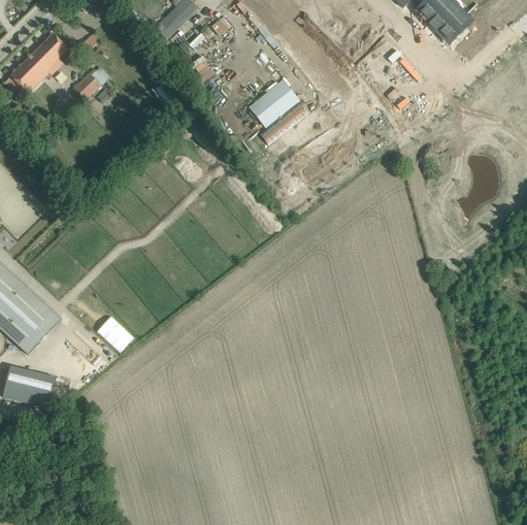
[(200,9),(195,4),(191,0),(185,0),(158,27),(170,38),(200,9)]
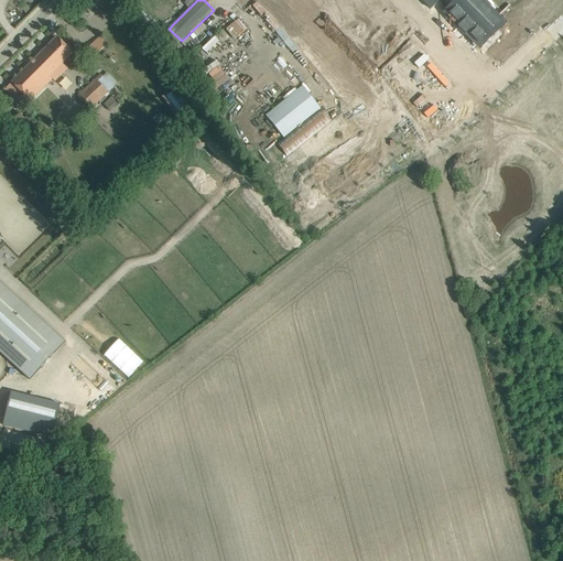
[(431,0),(434,3),(437,0),(448,0),(453,3),(448,7),(484,42),(505,21),(484,0),(431,0)]
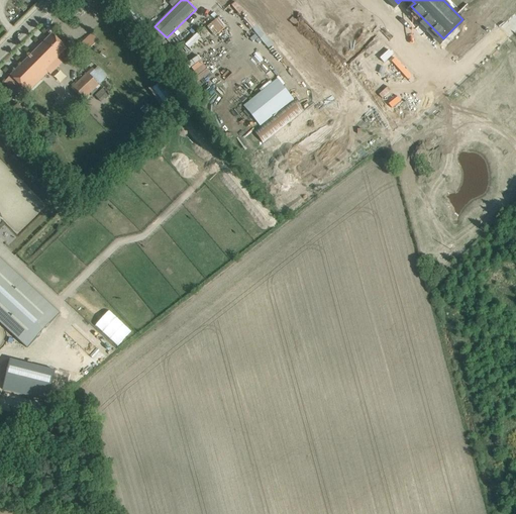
[(465,10),(467,0),(458,0),(457,8),(465,10)]
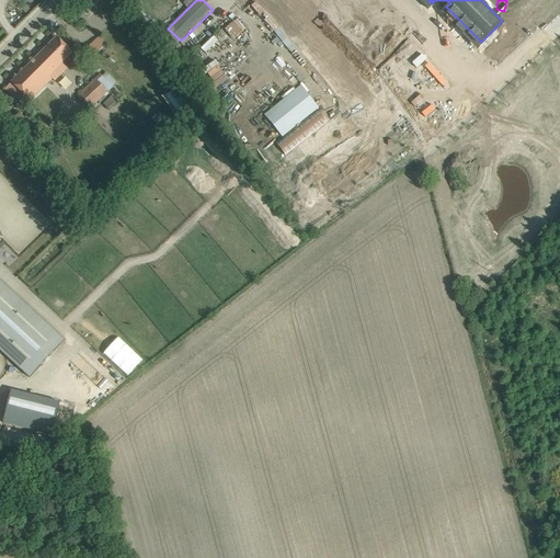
[(225,22),(215,36),(225,43),(235,29),(225,22)]
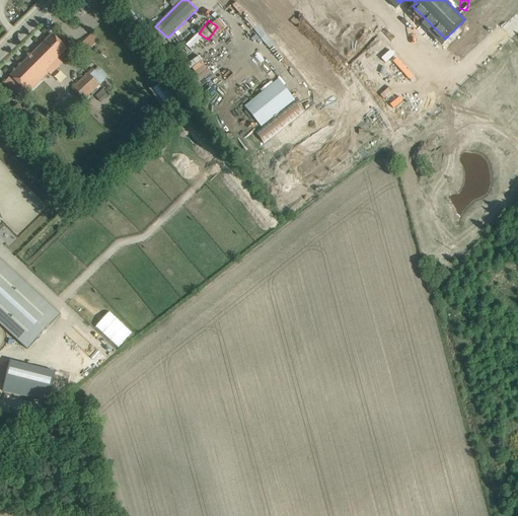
[(84,52),(99,39),(92,30),(78,45),(84,52)]
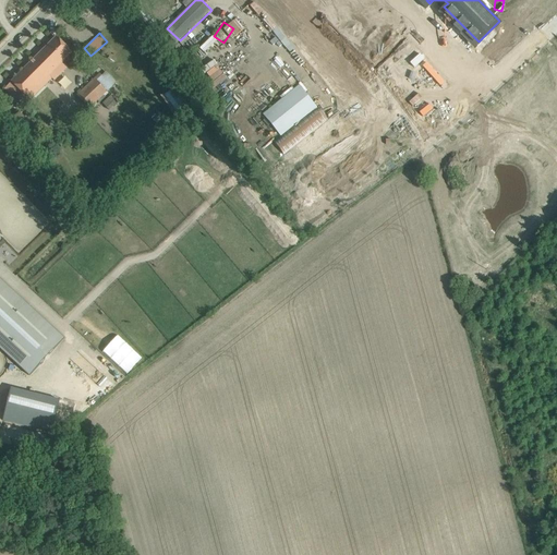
[(73,49),(57,34),(5,86),(21,101),(27,95),(31,98),(52,75),(55,77),(68,65),(62,60),(73,49)]
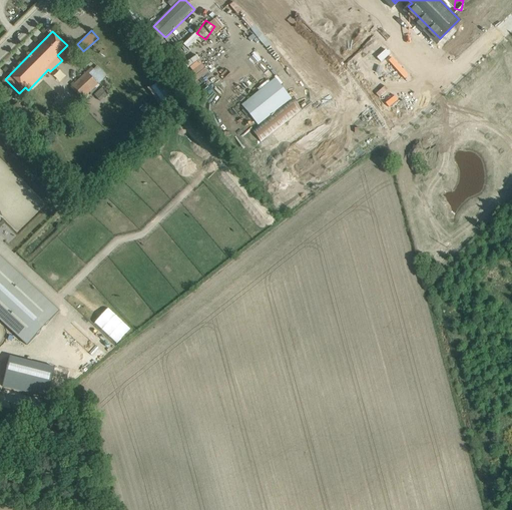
[(191,50),(200,43),(192,34),(183,42),(191,50)]
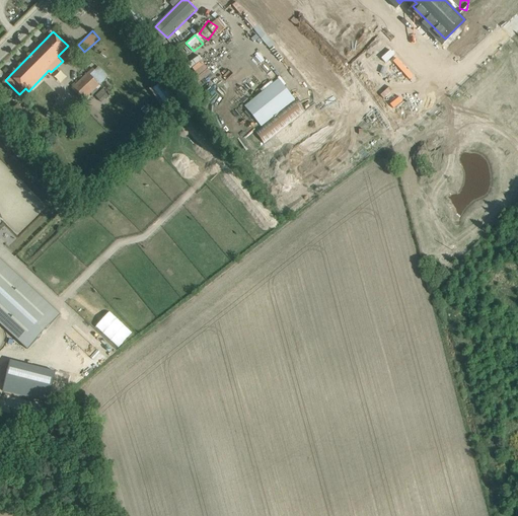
[(197,51),(187,59),(191,64),(201,56),(197,51)]
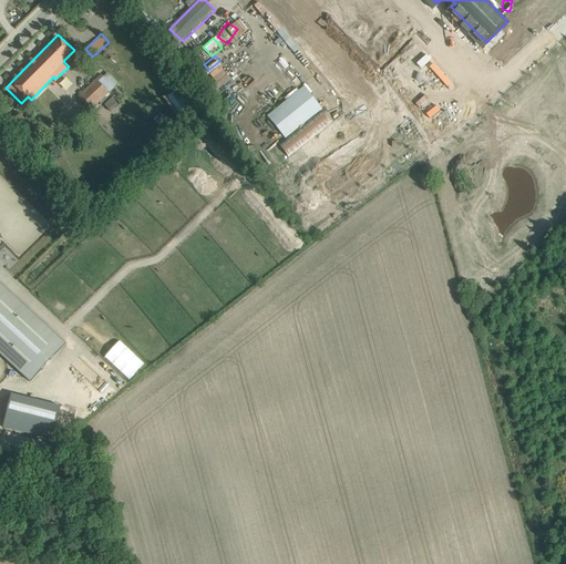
[(80,93),(93,106),(115,85),(102,72),(80,93)]
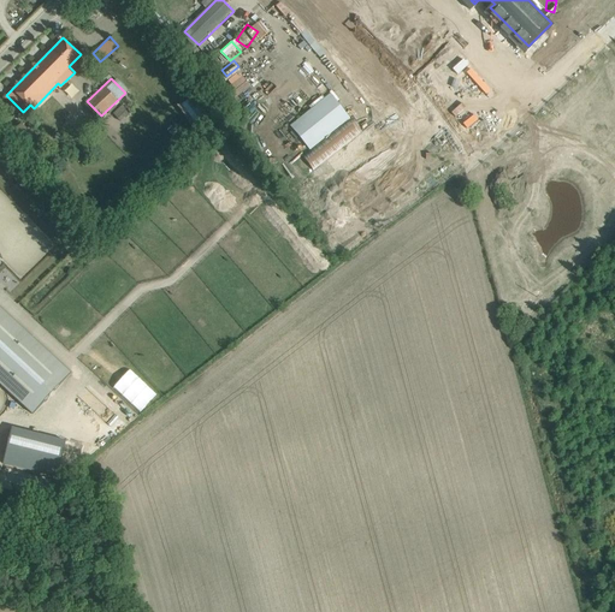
[(240,93),(246,90),(240,78),(234,82),(240,93)]
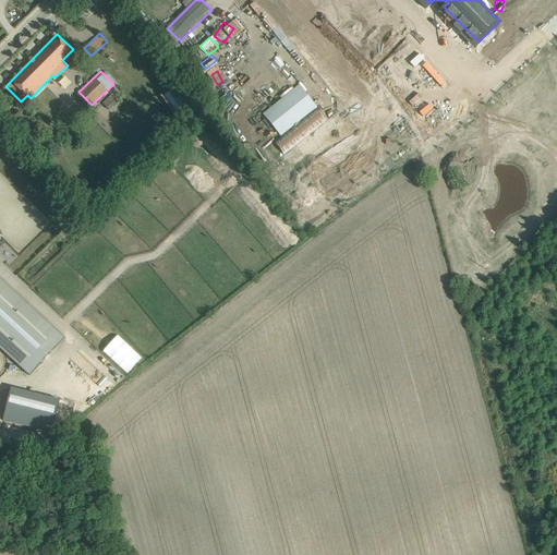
[(262,110),(281,135),(275,140),(282,152),(327,119),(300,82),(262,110)]
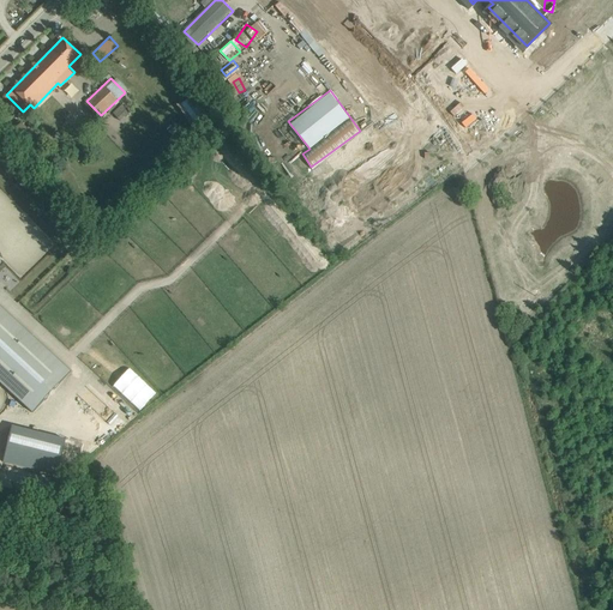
[(114,110),(121,119),(131,109),(122,102),(114,110)]
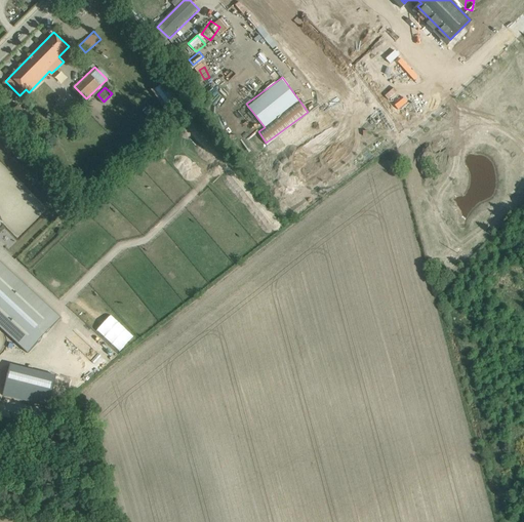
[(320,169),(335,155),(327,147),(312,160),(320,169)]
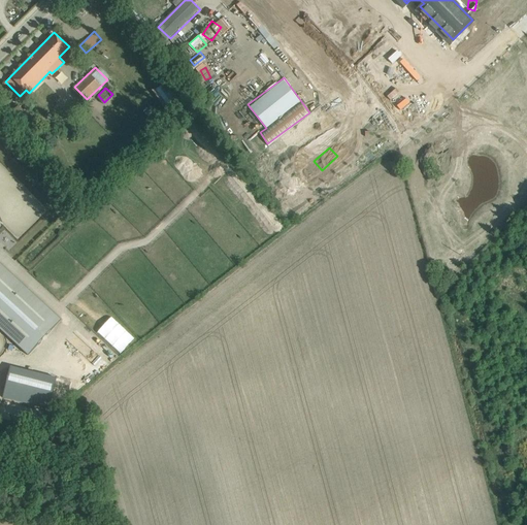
[(302,170),(298,174),(310,185),(314,181),(302,170)]
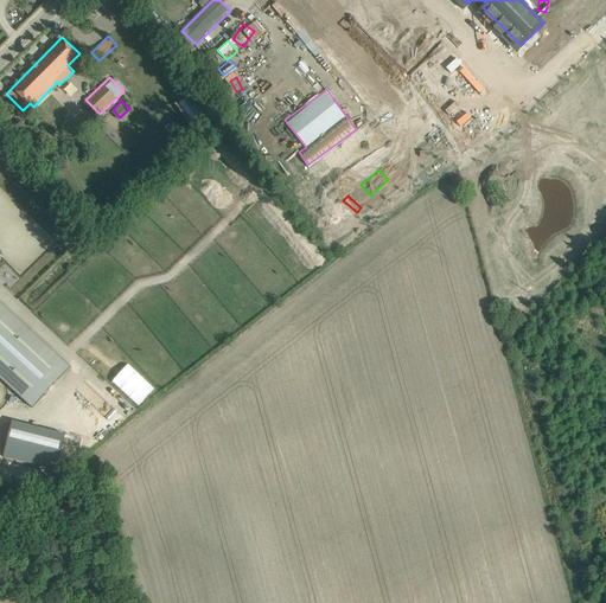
[(0,373),(33,405),(71,365),(0,299),(0,373)]
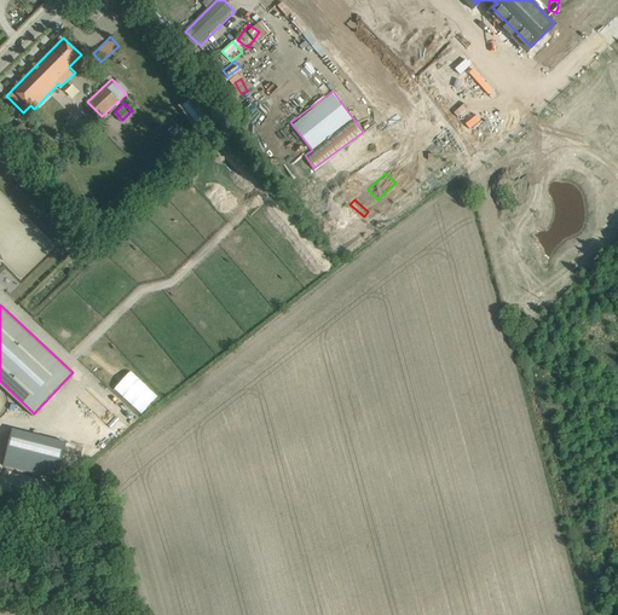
[(102,422),(121,400),(94,376),(75,396),(102,422)]
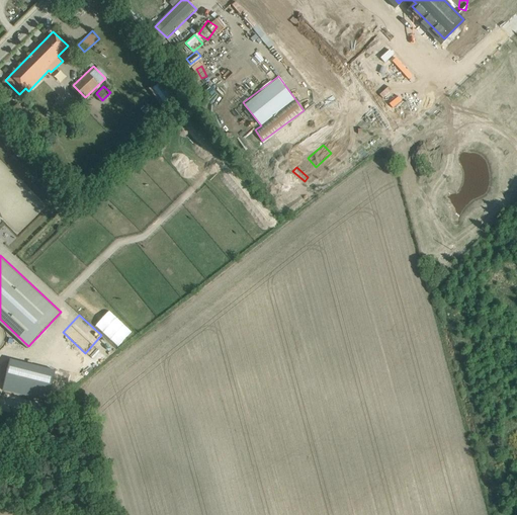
[(11,357),(3,387),(49,399),(56,368),(11,357)]
